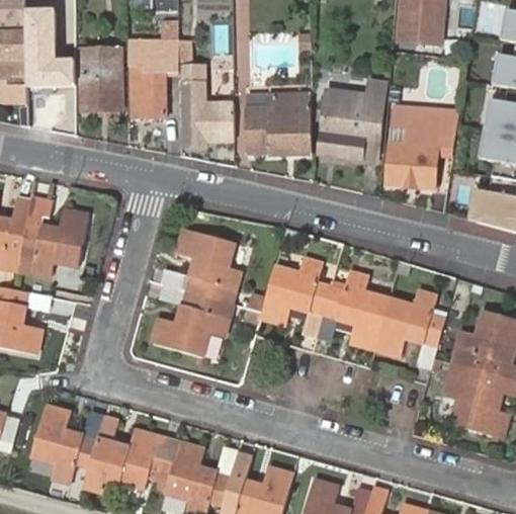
[(25,21),(25,0),(0,0),(0,30),(26,30),(25,29),(26,24),(25,21)]
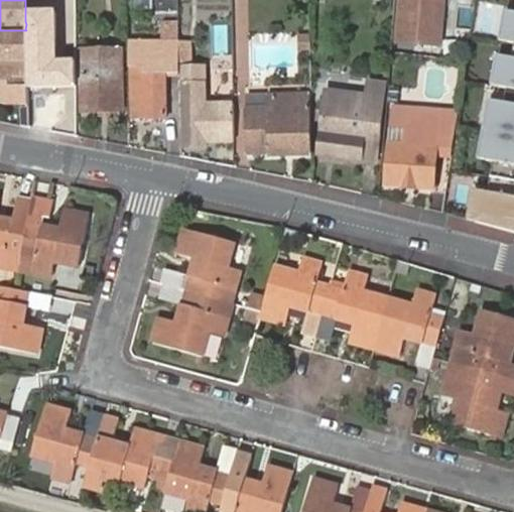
[(427,37),(431,0),(398,0),(395,33),(427,37)]
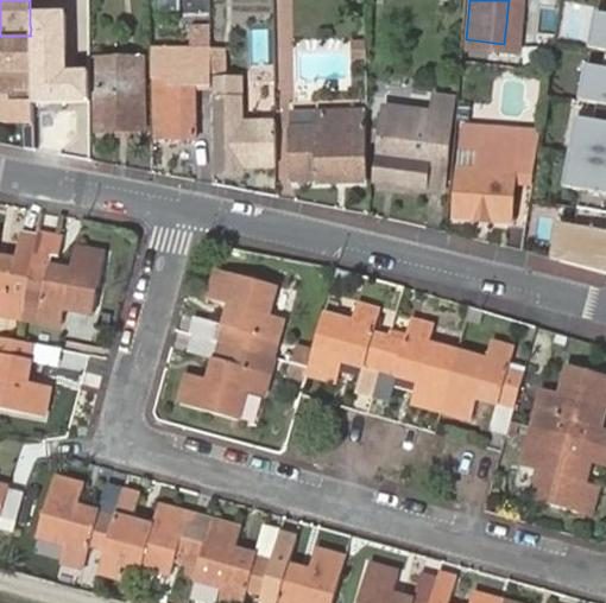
[(560,258),(605,270),(605,12),(604,12),(598,48),(605,49),(605,50),(604,67),(594,65),(588,100),(597,101),(594,119),(585,116),(573,185),(582,188),(575,223),(567,222),(560,258)]
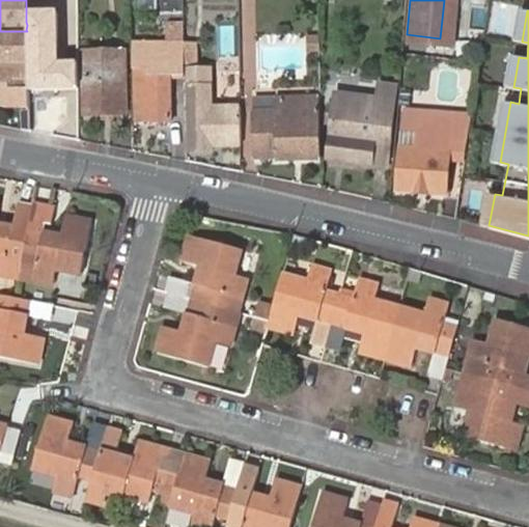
[(27,31),(27,52),(39,52),(38,22),(26,22),(27,25),(26,30),(27,31)]
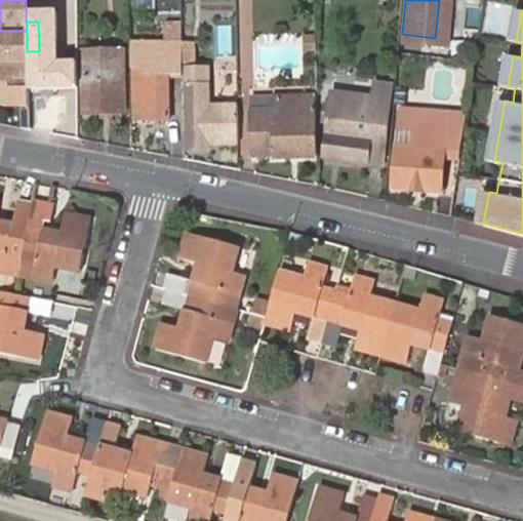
[(0,98),(28,102),(28,82),(27,61),(27,51),(27,31),(0,31),(0,98)]
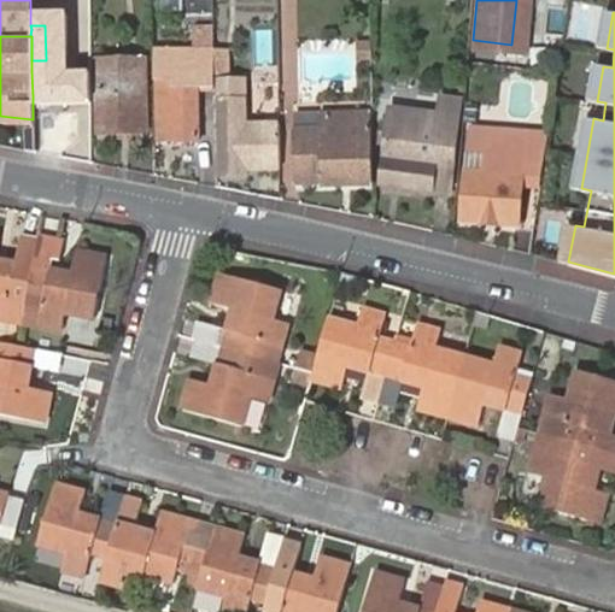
[(214,83),(212,46),(151,46),(151,77),(154,77),(157,136),(197,136),(197,83),(214,83)]
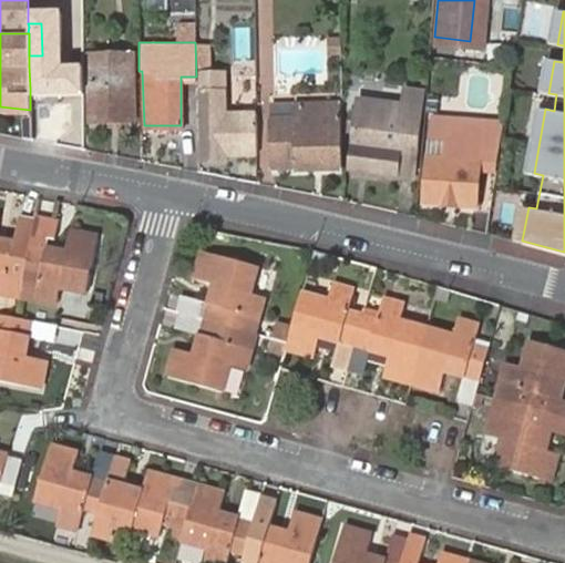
[(328,58),(339,58),(339,45),(327,44),(328,58)]
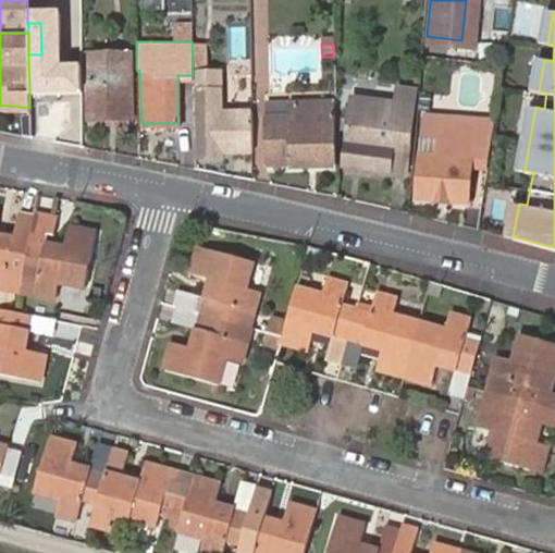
[(130,51),(86,52),(87,117),(131,115),(130,51)]
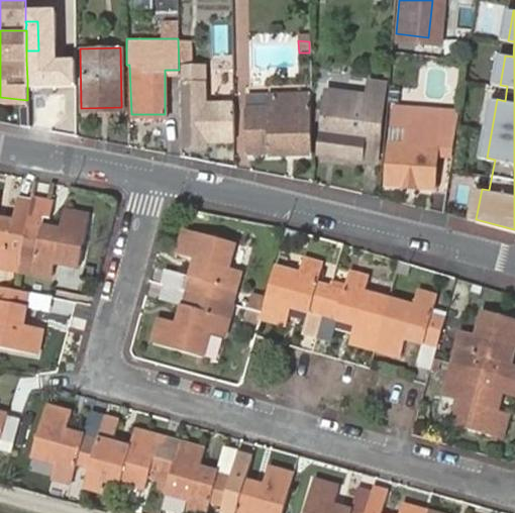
[(205,135),(214,136),(213,101),(204,100),(203,65),(181,65),(182,144),(206,143),(205,135)]
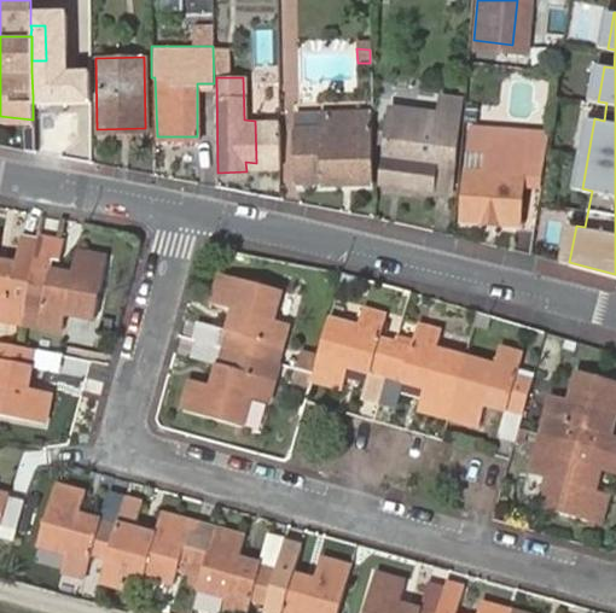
[(33,120),(33,134),(54,134),(54,95),(33,97),(33,120)]
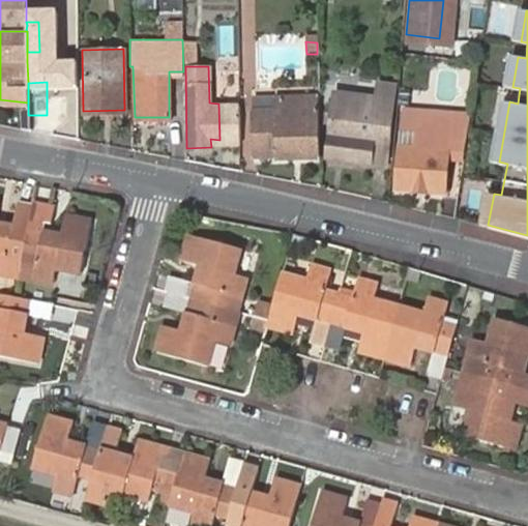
[(330,120),(326,156),(382,162),(385,139),(393,85),(378,84),(376,97),(334,92),(333,101),(327,100),(325,120),(330,120)]
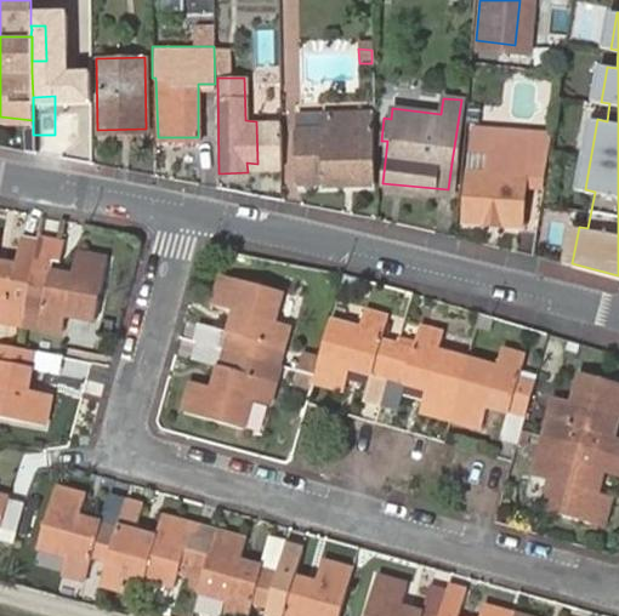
[(302,184),(374,182),(373,110),(334,110),(334,125),(321,125),(301,126),(302,184)]
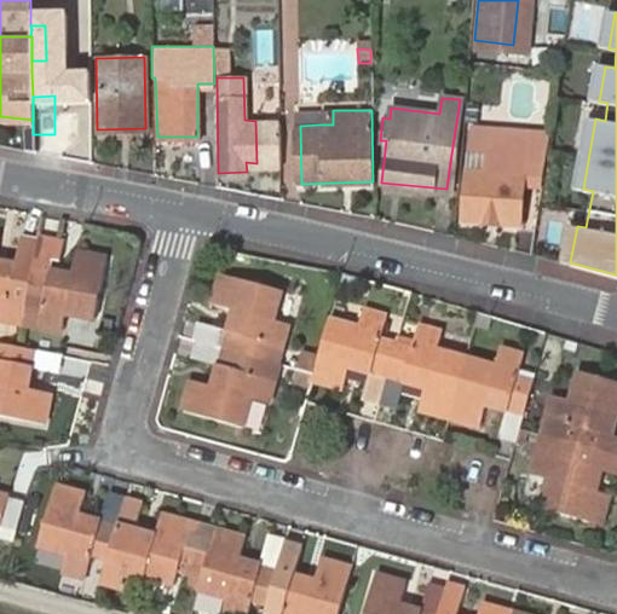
[(333,125),(333,110),(319,110),(319,125),(333,125)]
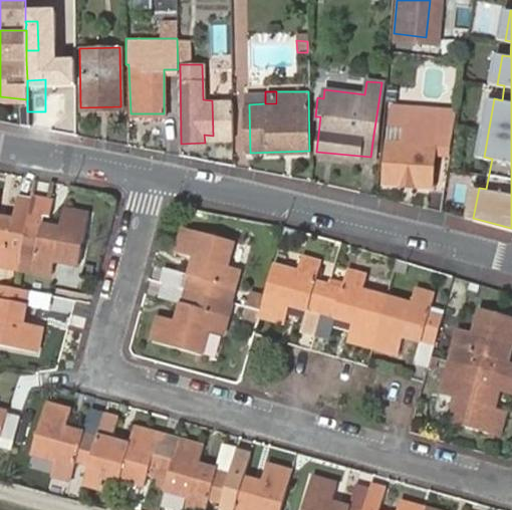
[(231,137),(231,101),(212,100),(213,136),(231,137)]
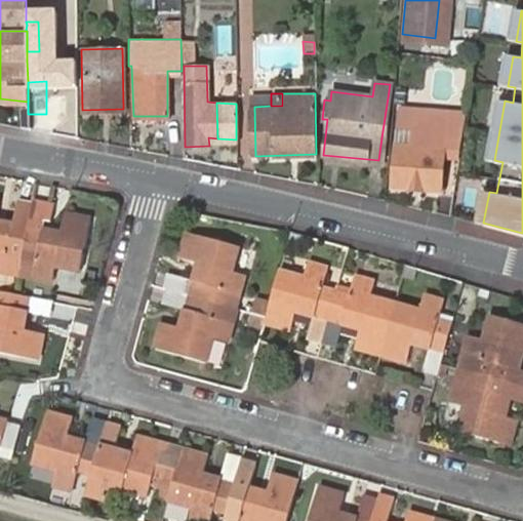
[(399,106),(397,129),(411,130),(415,130),(414,144),(409,144),(395,142),(392,185),(441,190),(446,132),(464,134),(466,112),(399,106)]
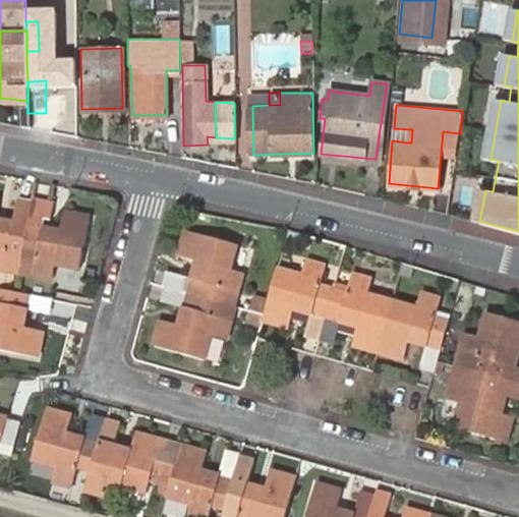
[(26,220),(21,252),(35,256),(32,274),(51,278),(54,263),(78,268),(90,217),(63,212),(59,227),(43,224),(41,223),(49,213),(52,194),(32,191),(31,199),(26,220)]
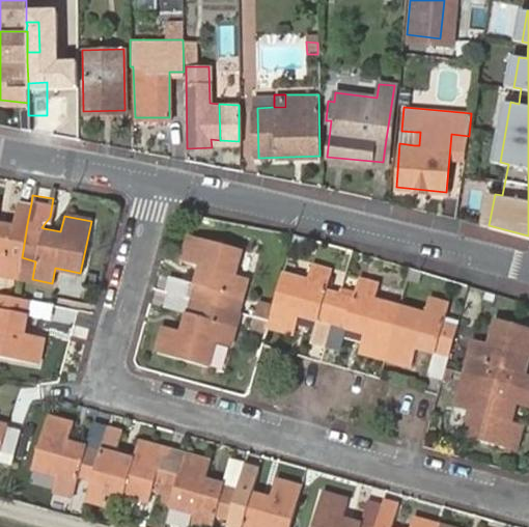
[(20,265),(22,257),(27,224),(31,203),(18,200),(17,206),(14,222),(0,219),(0,274),(3,275),(6,262),(20,265)]
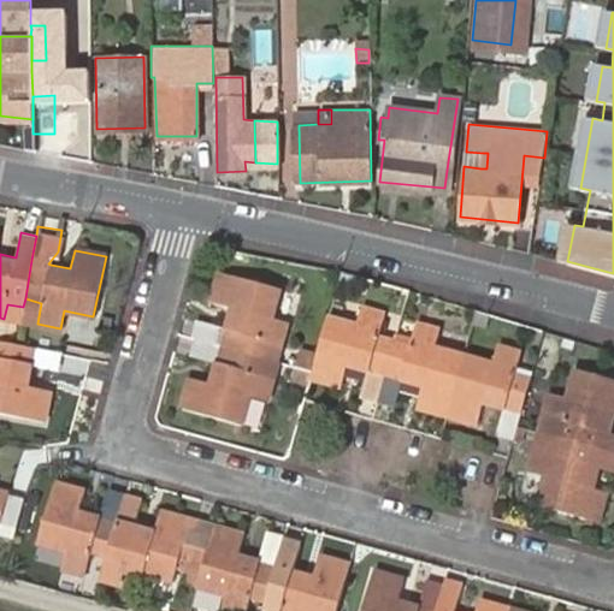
[(220,343),(278,360),(288,322),(271,318),(279,288),(218,271),(210,300),(230,304),(224,327),(220,343)]
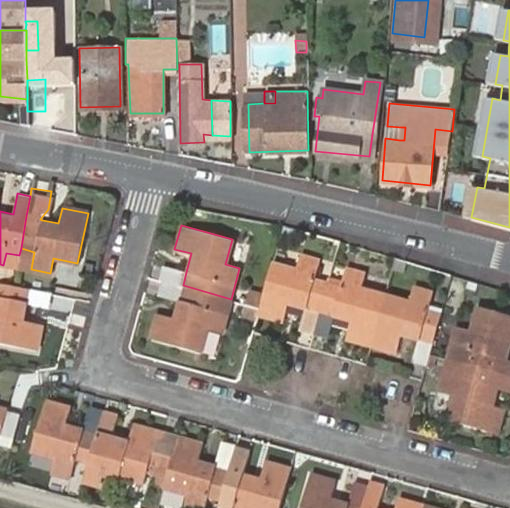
[(311,332),(326,278),(313,275),(318,260),(300,255),(295,269),(270,263),(257,313),(281,320),(286,303),(303,308),(297,328),(311,332)]
